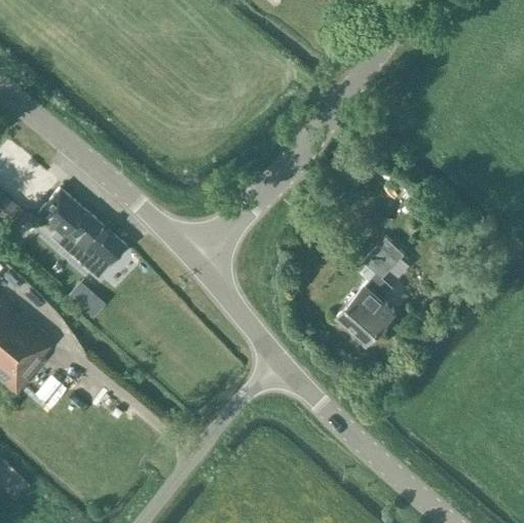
[(85,211),(61,189),(39,214),(58,230),(51,237),(99,277),(125,245),(86,211),(85,211)]
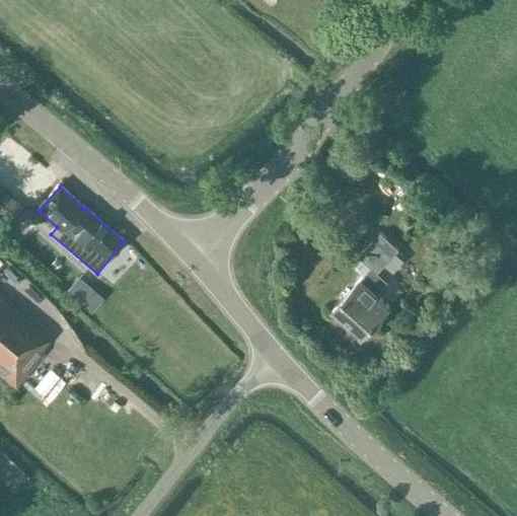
[(27,211),(2,189),(0,192),(0,218),(12,228),(27,211)]
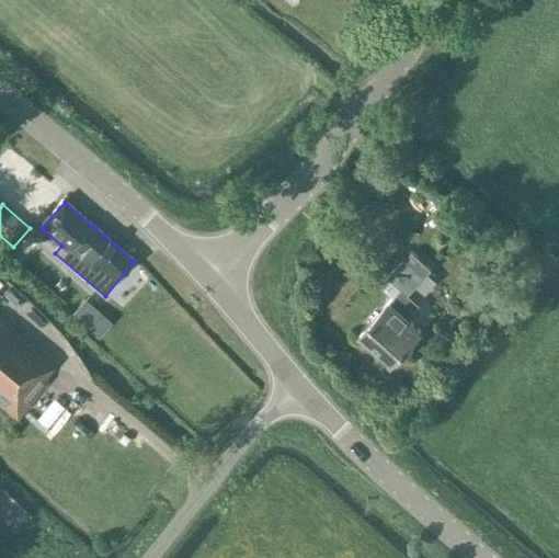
[(361,338),(392,366),(423,333),(408,320),(420,307),(409,297),(433,272),(413,254),(389,281),(402,293),(361,338)]
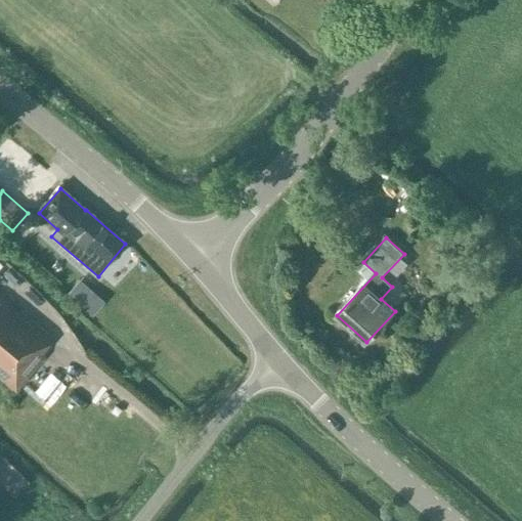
[(42,355),(53,341),(0,294),(0,380),(16,394),(47,359),(42,355)]
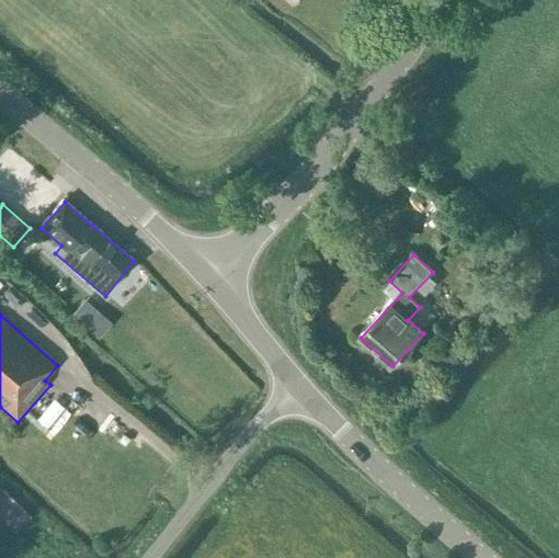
[(0,501),(20,522),(35,507),(12,481),(0,492),(0,501)]
